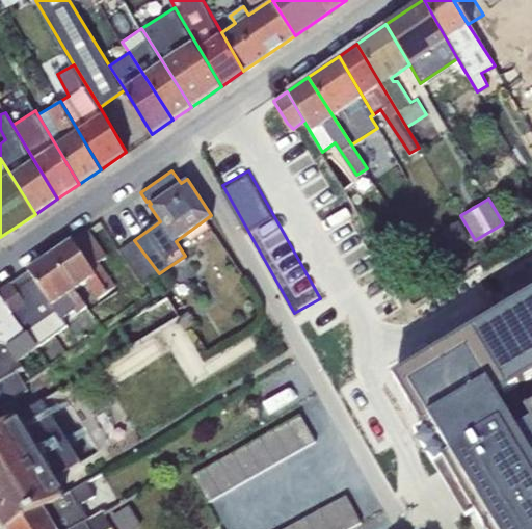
[(460,218),(442,229),(451,245),(471,235),(460,218)]
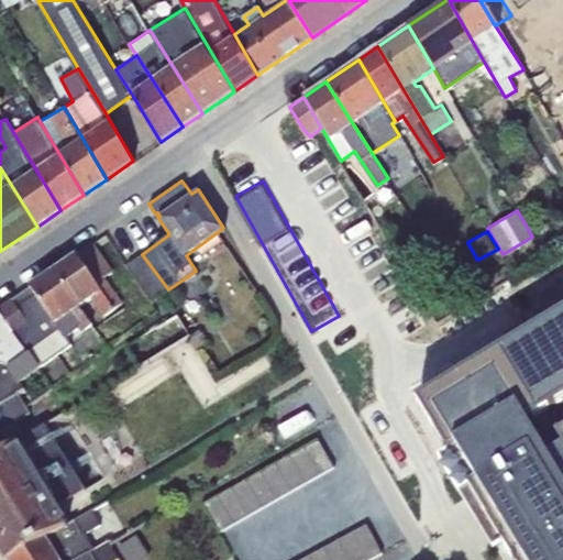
[(79,241),(79,295),(100,295),(100,304),(114,304),(114,241),(79,241)]
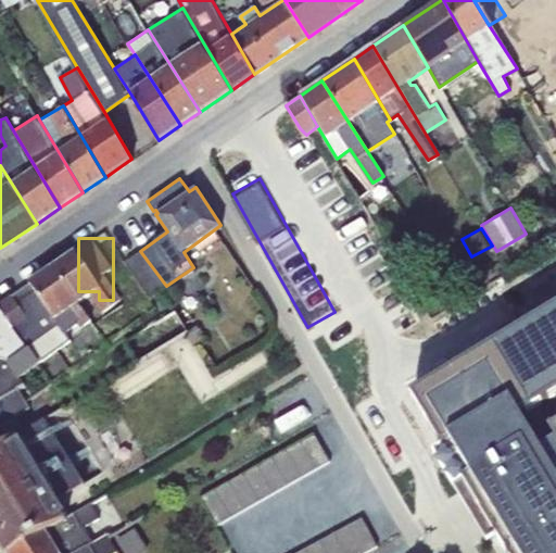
[(166,286),(140,251),(125,262),(148,298),(166,286)]
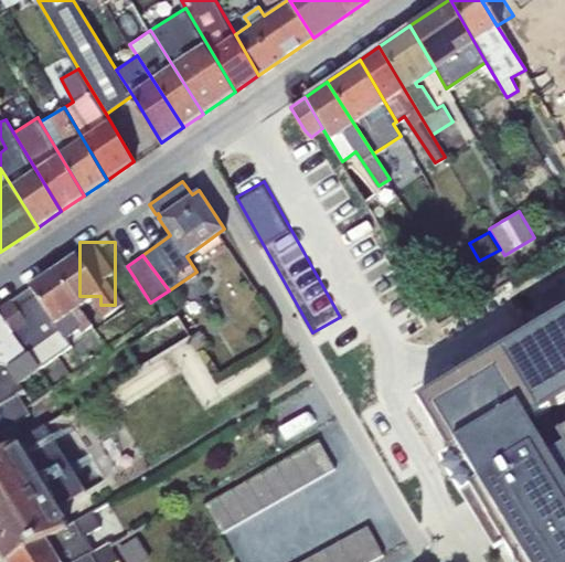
[(444,279),(424,290),(434,307),(454,296),(444,279)]
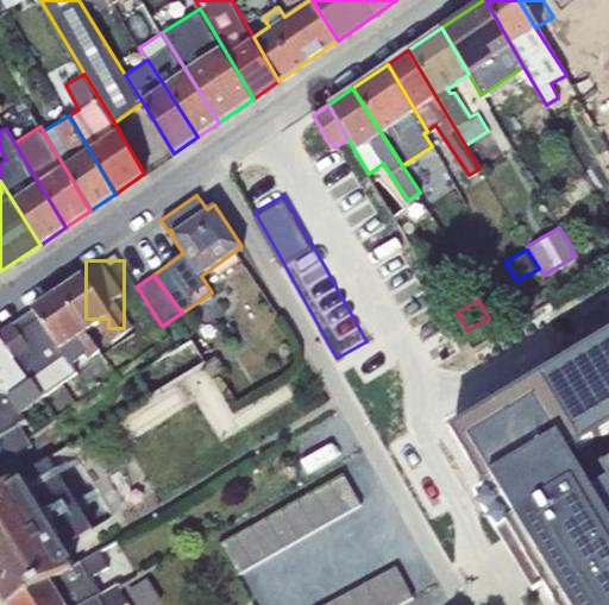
[(608,604),(608,462),(601,467),(608,479),(590,491),(567,453),(608,427),(608,334),(452,430),(485,485),(495,479),(518,517),(498,529),(533,587),(544,580),(558,604),(608,604)]
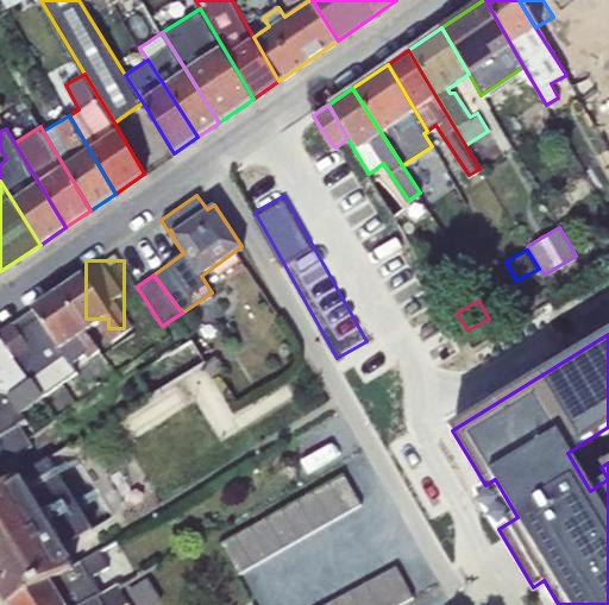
[(192,339),(135,371),(150,396),(206,363),(192,339)]
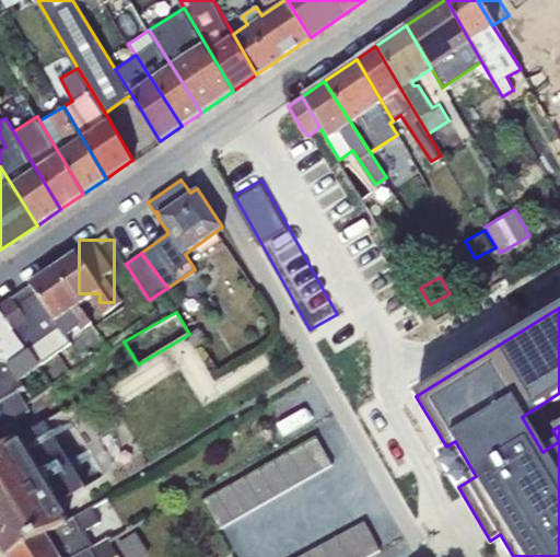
[(0,431),(30,410),(14,389),(0,398),(0,431)]
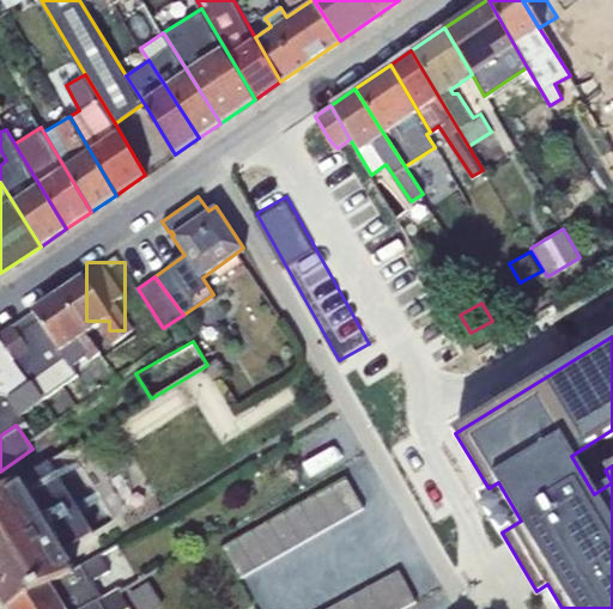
[(0,598),(6,608),(73,570),(61,549),(92,530),(49,460),(26,474),(0,489),(0,598)]
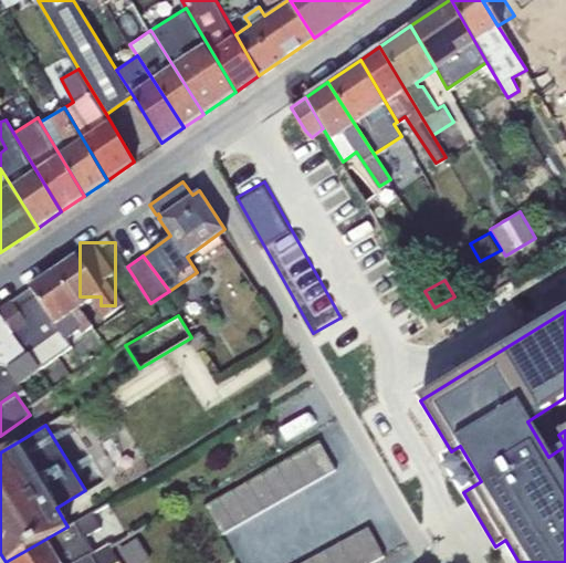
[(318,438),(304,446),(322,476),(336,467),(318,438)]
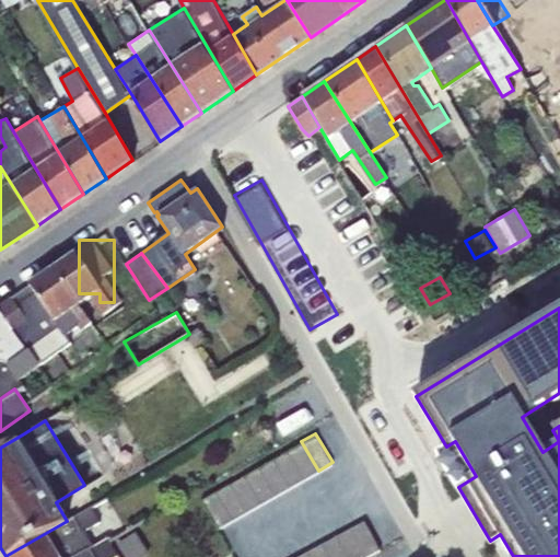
[(301,441),(287,450),(304,478),(318,471),(301,441)]
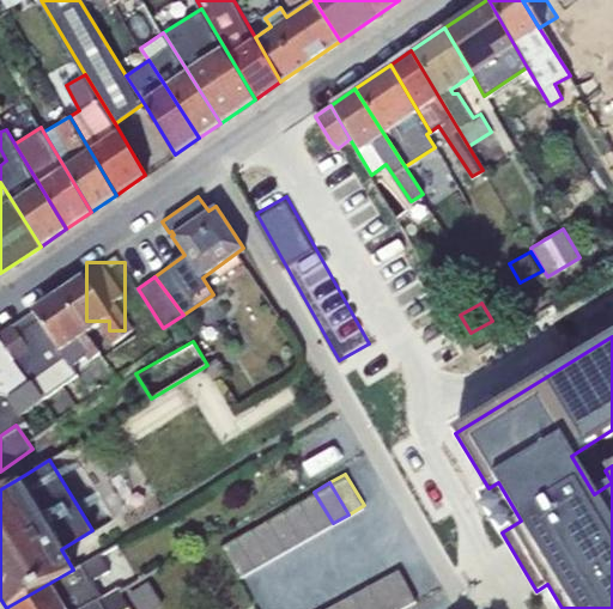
[(314,492),(298,500),(317,533),(333,523),(314,492)]
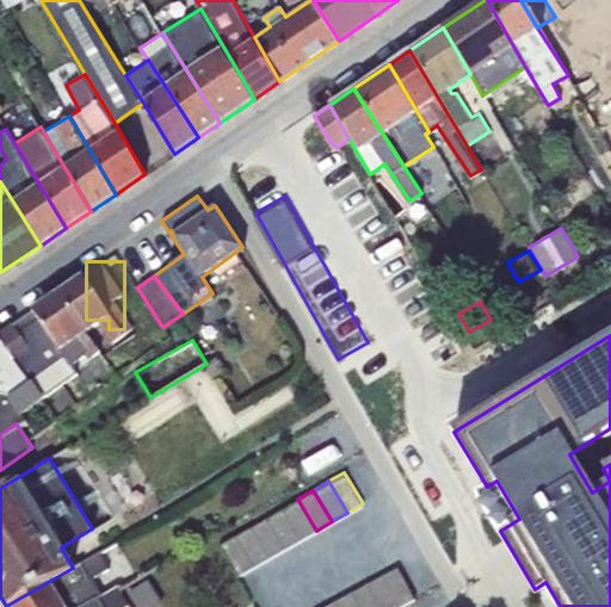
[(297,499),(282,508),(301,539),(316,531),(297,499)]
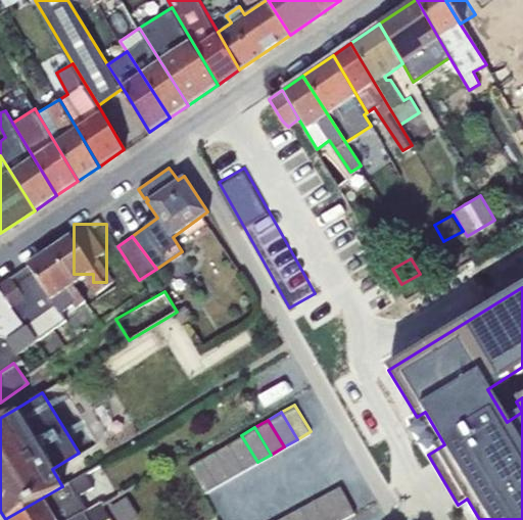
[(241,435),(228,442),(244,470),(257,462),(241,435)]
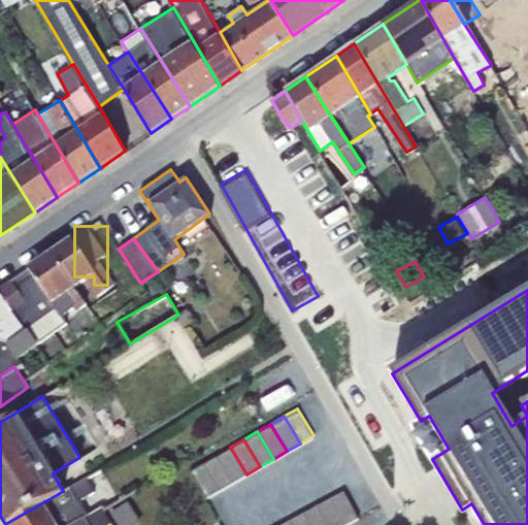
[(230,447),(217,455),(233,482),(246,474),(230,447)]
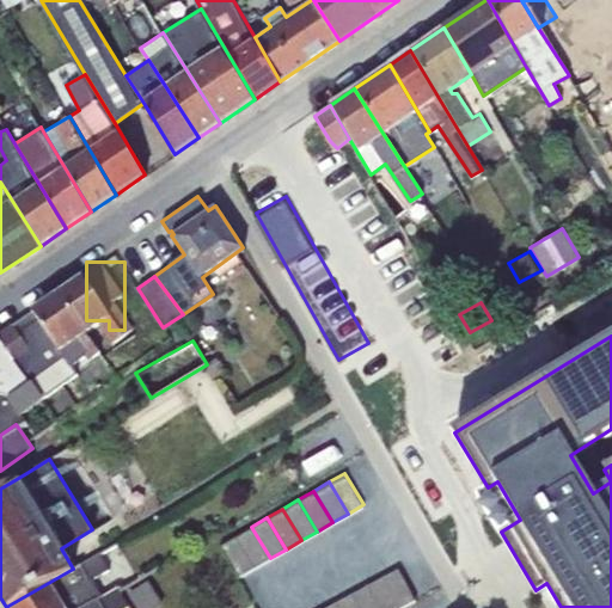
[(251,527),(237,535),(255,567),(270,558),(251,527)]
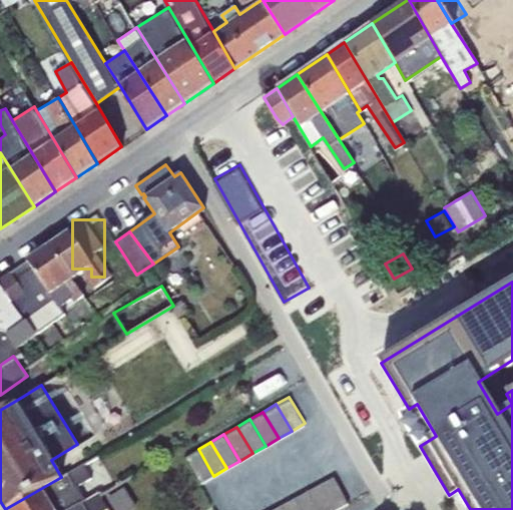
[(198,449),(185,457),(200,483),(213,476),(198,449)]
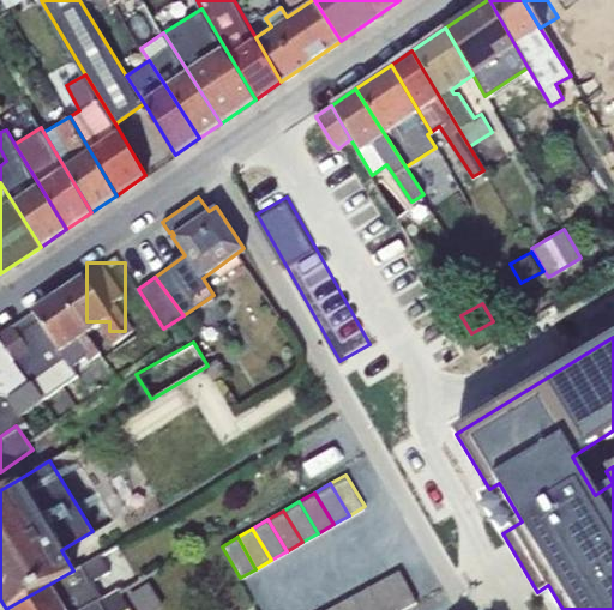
[(73,571),(6,609),(61,609),(97,587),(92,579),(109,571),(100,555),(73,571)]
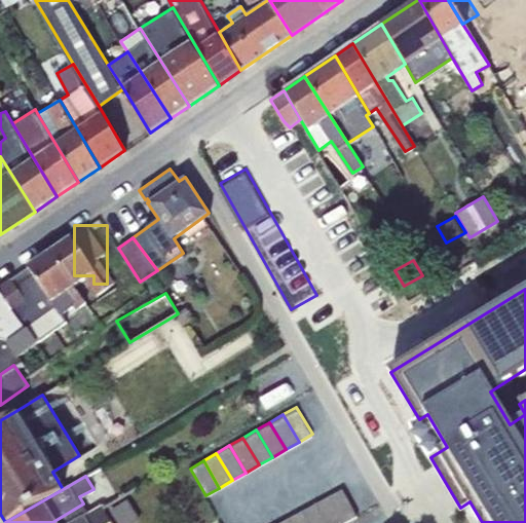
[(342,487),(329,494),(343,522),(357,515),(342,487)]
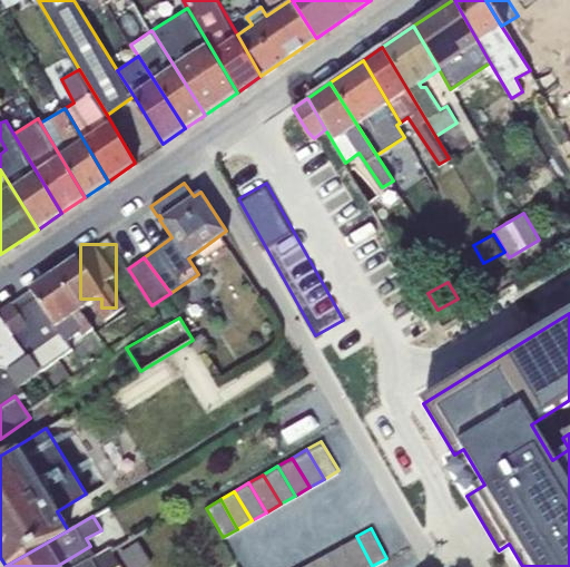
[(356,536),(342,544),(353,566),(369,566),(372,566),(356,536)]
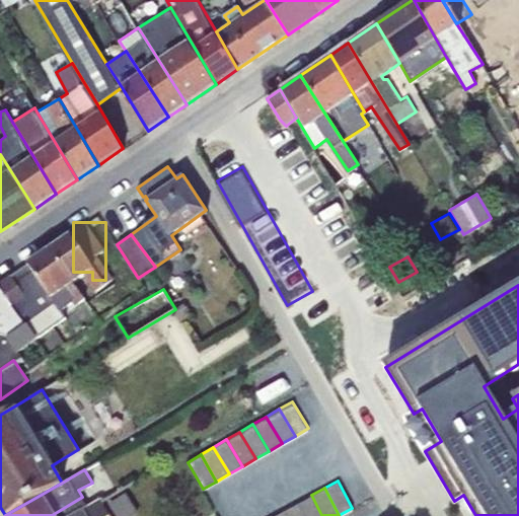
[(126,492),(107,504),(115,515),(129,515),(137,511),(126,492)]
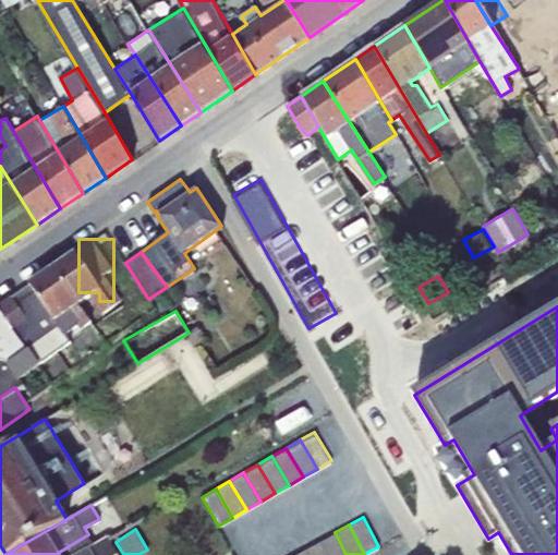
[(346,554),(335,532),(320,540),(328,554),(346,554)]
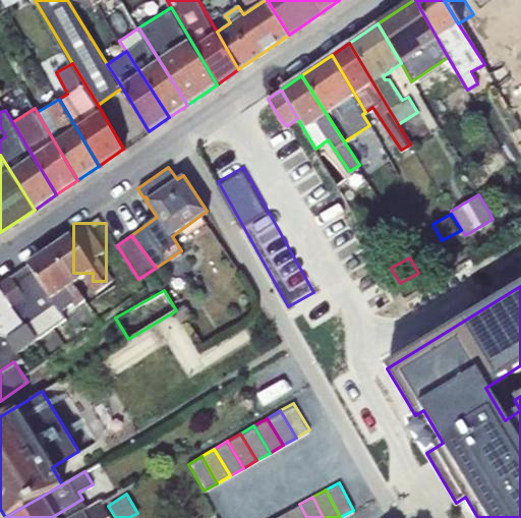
[(82,499),(52,517),(104,517),(109,516),(100,499),(87,506),(82,499)]
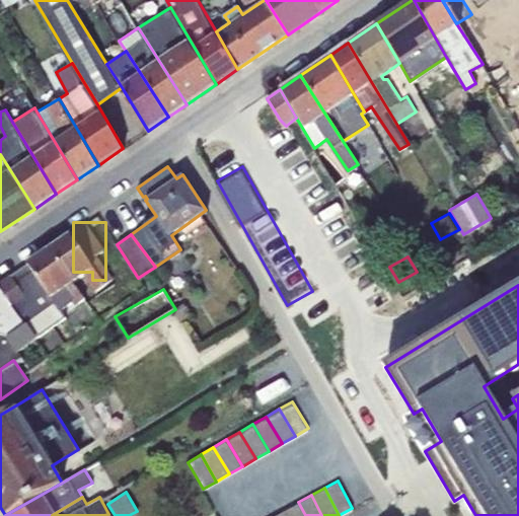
[(305,515),(298,502),(284,509),(288,515),(305,515)]
